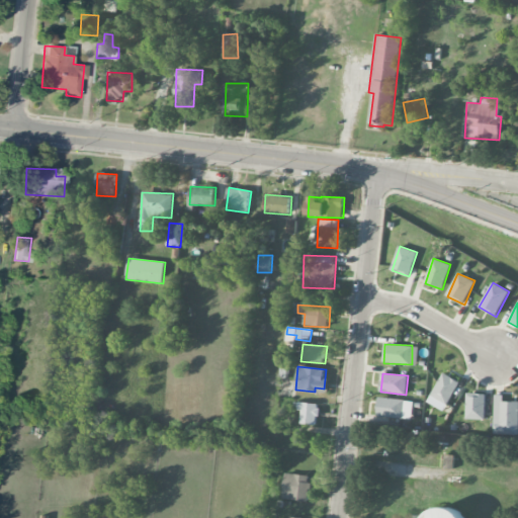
[(444,411),(459,381),(443,373),(428,402),(444,411)]
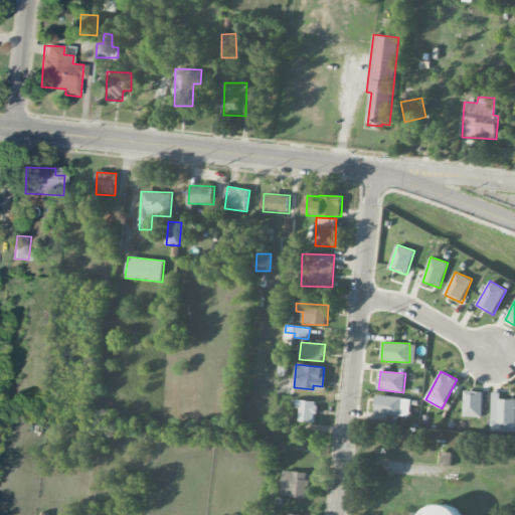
[(464,417),(483,417),(483,391),(464,391),(464,417)]
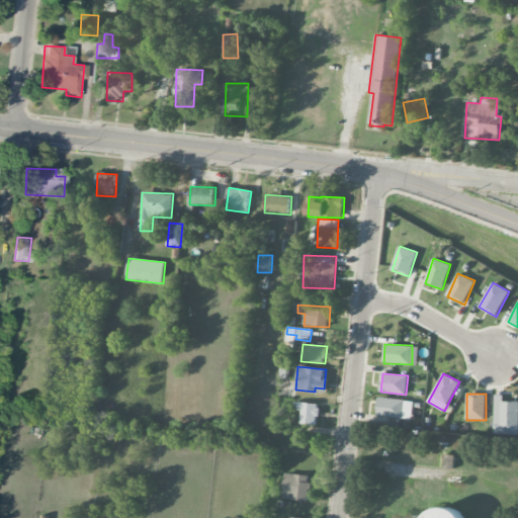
[(517,402),(503,402),(504,396),(495,395),(494,427),(517,427),(517,402)]
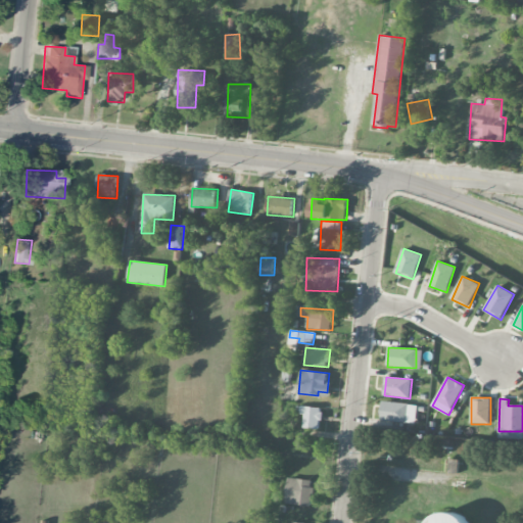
[(418,405),(382,402),(381,421),(417,423),(418,405)]
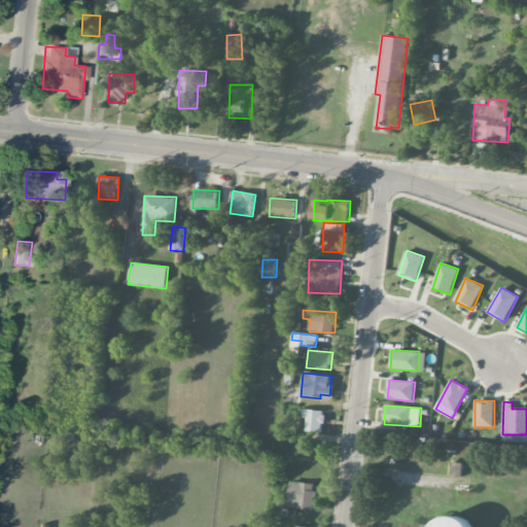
[(322,432),(324,411),(306,410),(305,431),(322,432)]
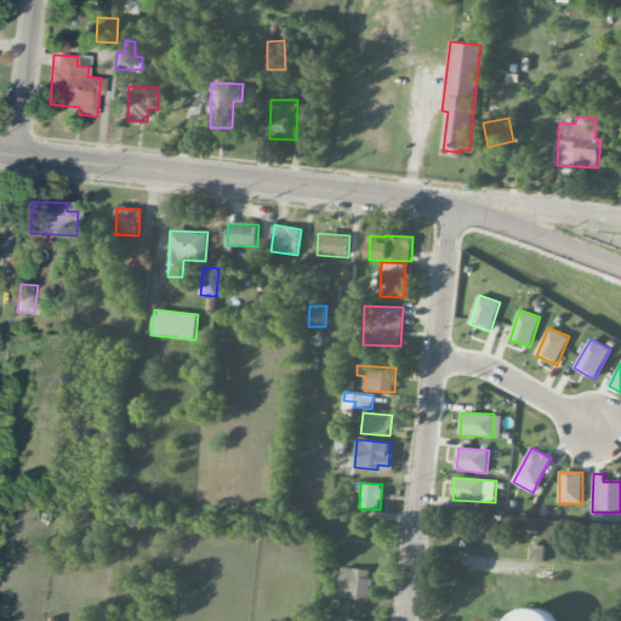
[(340,599),(369,600),(371,569),(341,568),(340,599)]
